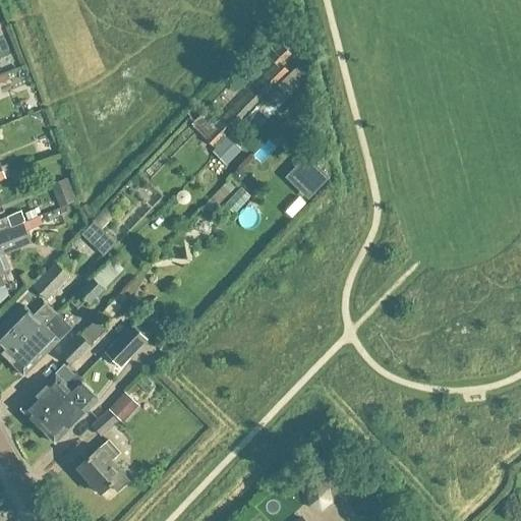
[(7,72),(0,75),(2,80),(10,78),(7,72)]
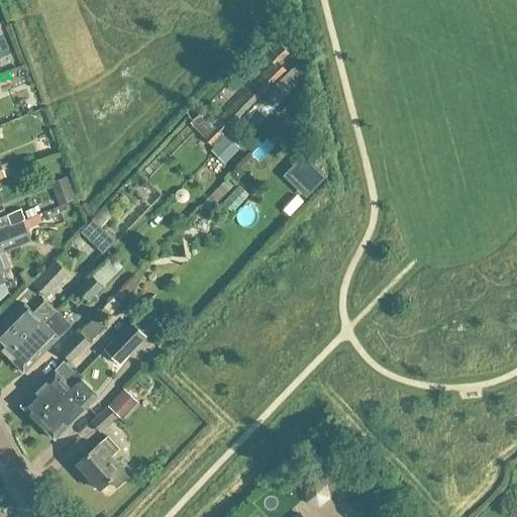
[(240,147),(227,134),(212,149),(225,163),(240,147)]
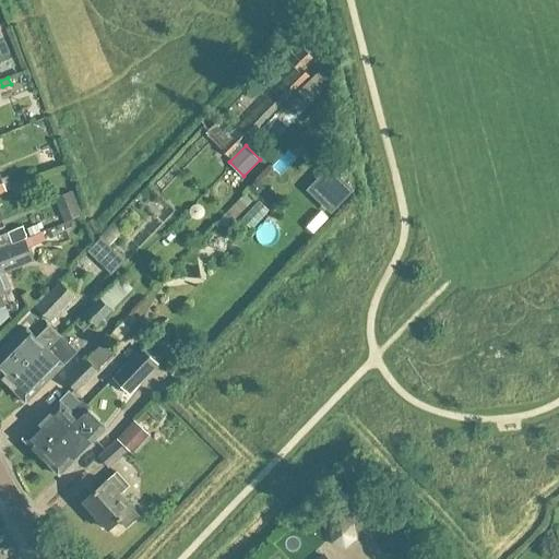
[(329,166),(311,185),(335,207),(353,189),(329,166)]
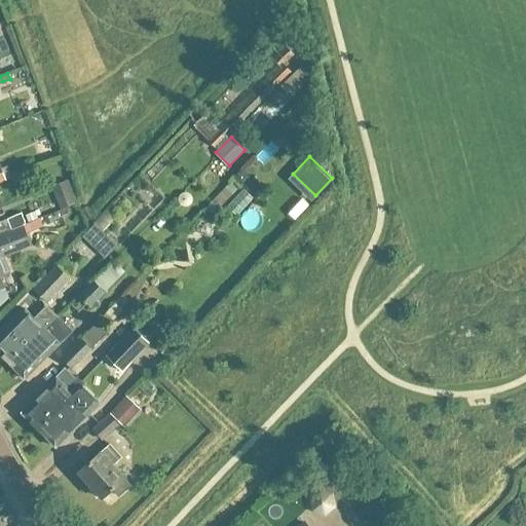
[(6,166),(1,168),(4,179),(10,177),(6,166)]
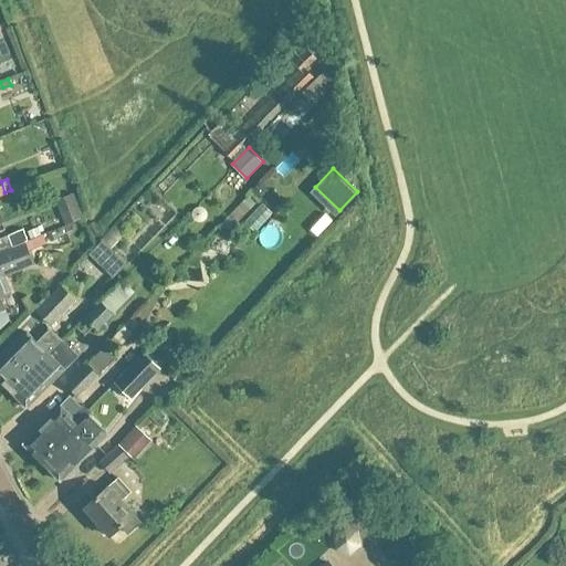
[(262,201),(244,221),(254,231),(273,211),(262,201)]
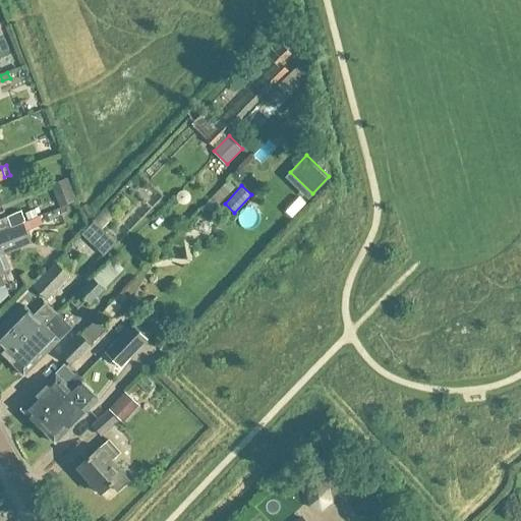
[(35,208),(24,212),(27,220),(38,216),(35,208)]
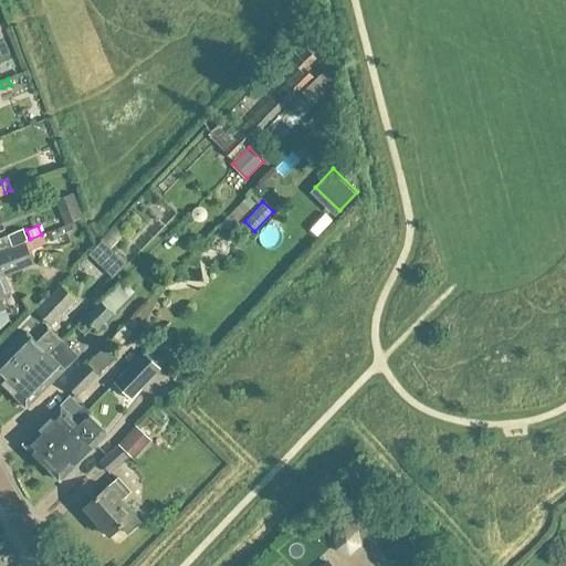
[(0,251),(24,241),(28,240),(23,229),(0,238),(0,251)]
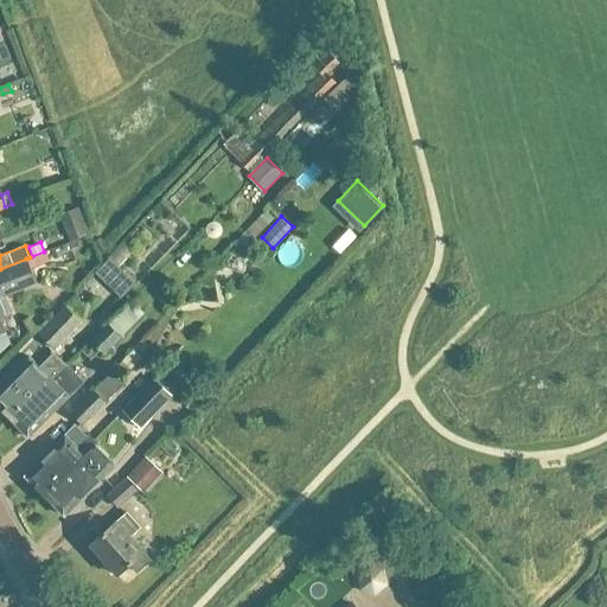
[(36,282),(26,259),(0,269),(0,333),(5,332),(0,319),(12,314),(4,294),(36,282)]
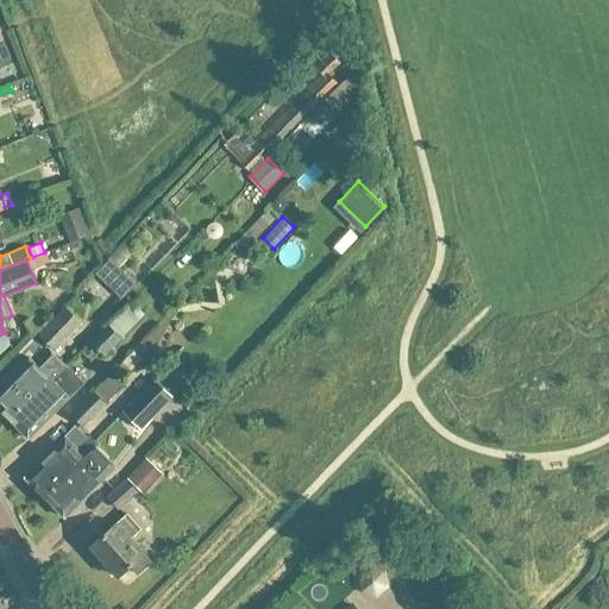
[(55,349),(81,321),(66,307),(39,333),(55,349)]
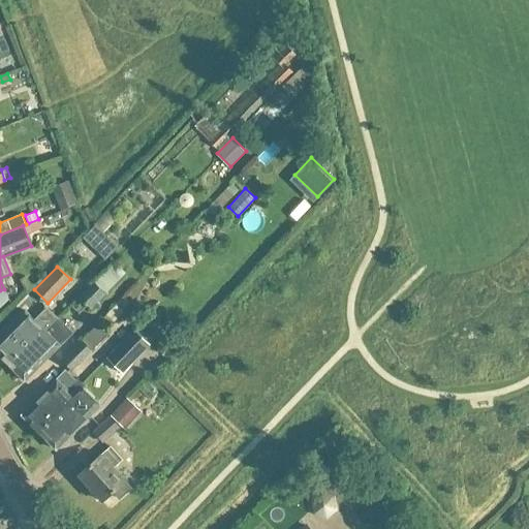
[(90,308),(105,293),(94,281),(79,297),(90,308)]
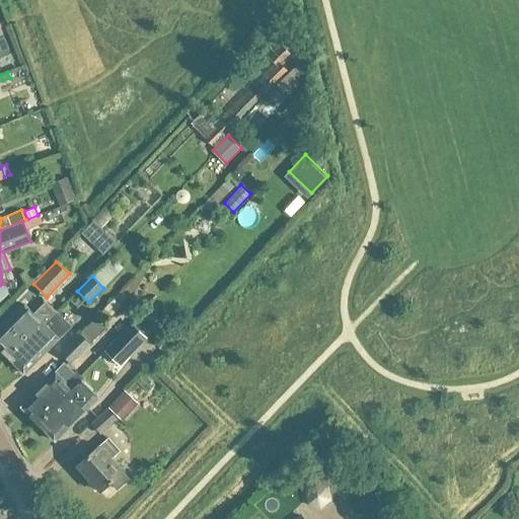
[(4,284),(0,285),(0,301),(8,293),(4,284)]
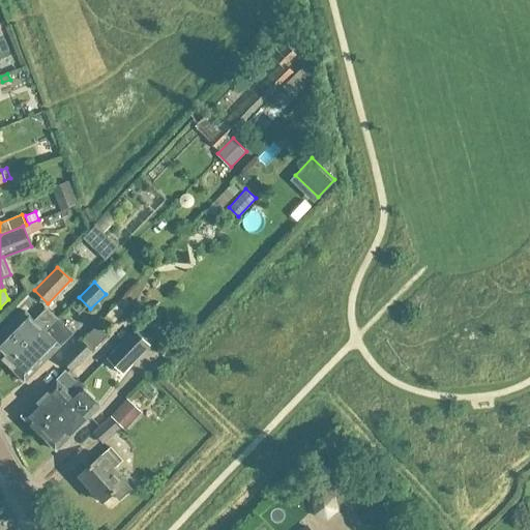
[(117,303),(97,324),(104,329),(112,321),(113,322),(124,311),(117,303)]
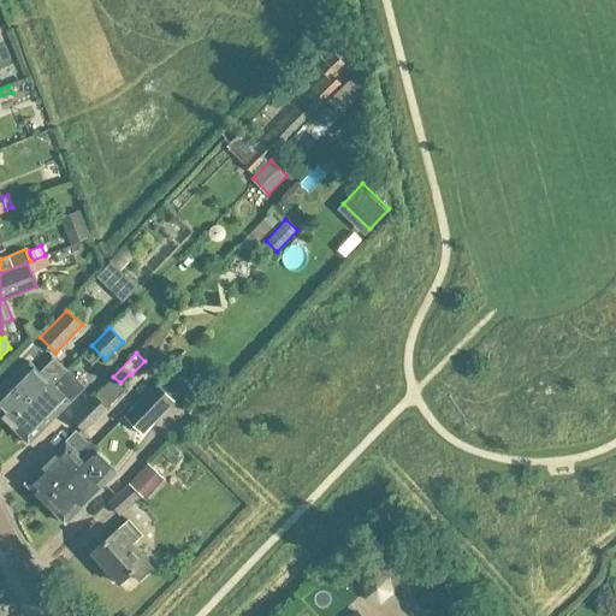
[(0,415),(7,422),(63,366),(55,359),(41,373),(29,361),(0,390),(0,415)]
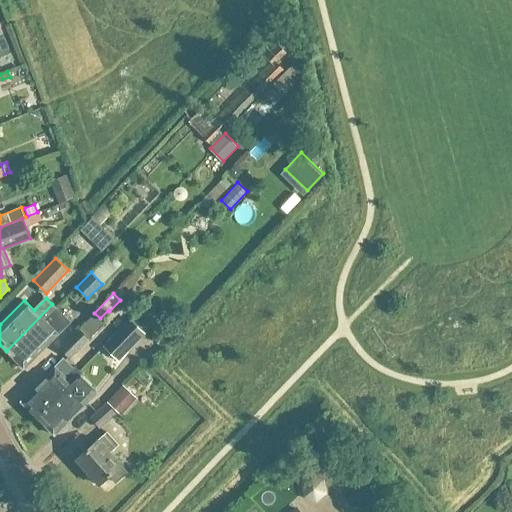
[(24,368),(58,333),(70,321),(52,304),(6,351),(24,368)]
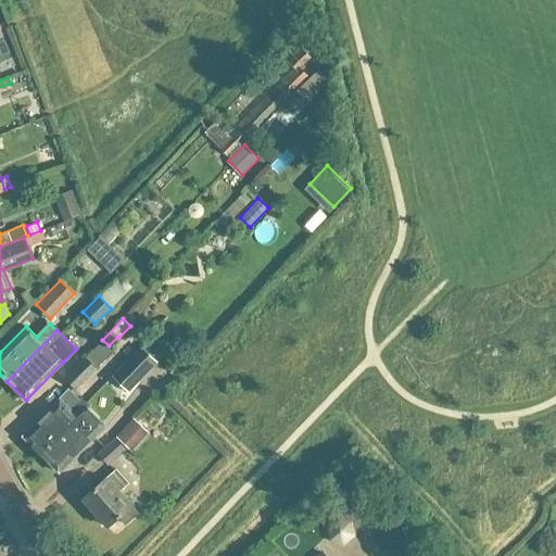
[(75,389),(96,367),(113,351),(109,345),(102,340),(64,379),(75,389)]
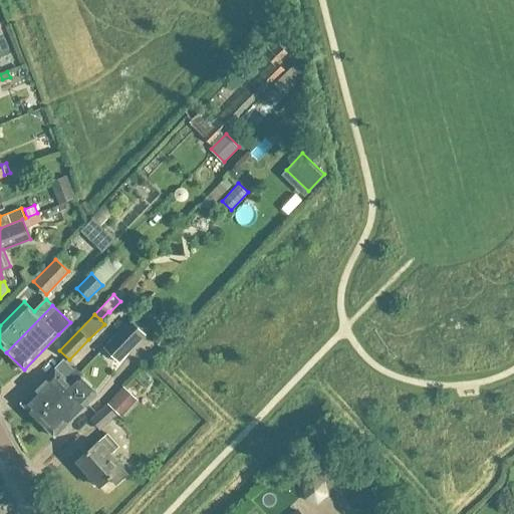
[(130,319),(103,346),(119,362),(146,334),(130,319)]
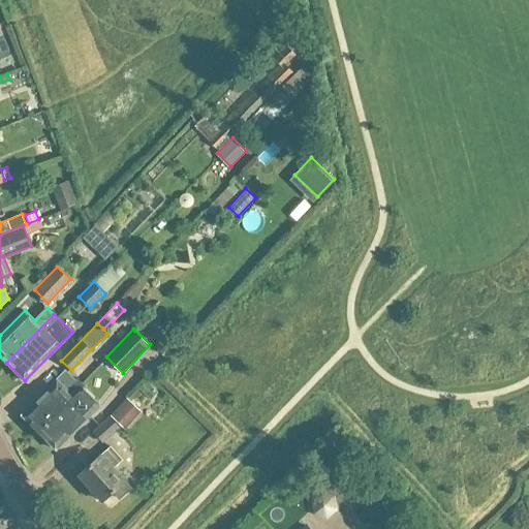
[(39,432),(79,392),(86,385),(76,376),(66,386),(57,377),(21,413),(39,432)]
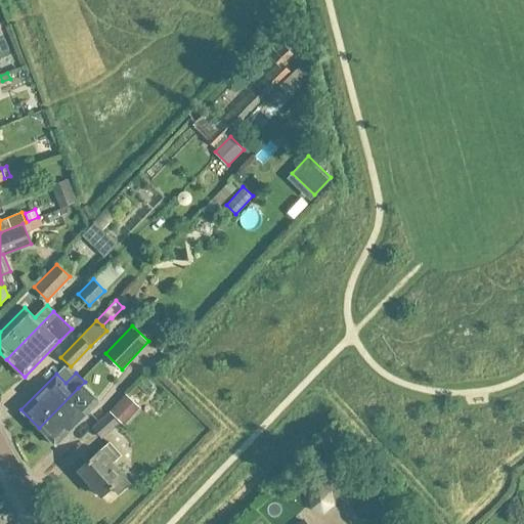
[(55,444),(90,409),(77,395),(81,391),(78,388),(39,428),(55,444)]
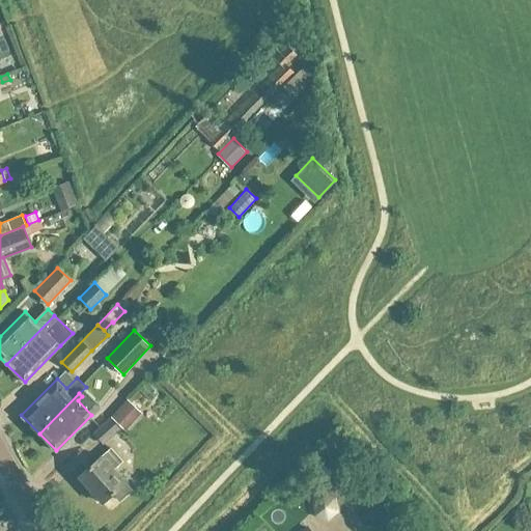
[(128,398),(111,417),(127,430),(142,413),(128,398)]
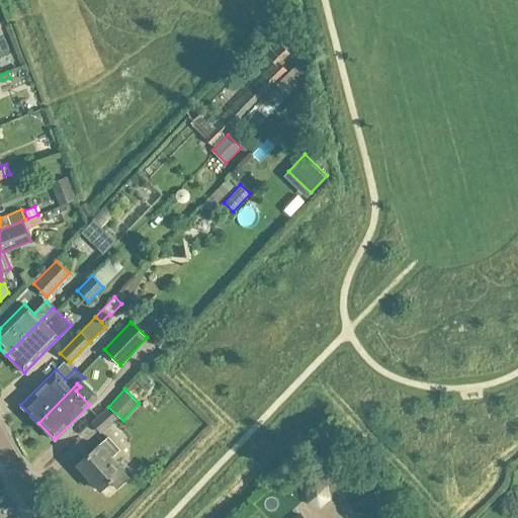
[(100,431),(116,417),(108,409),(92,423),(100,431)]
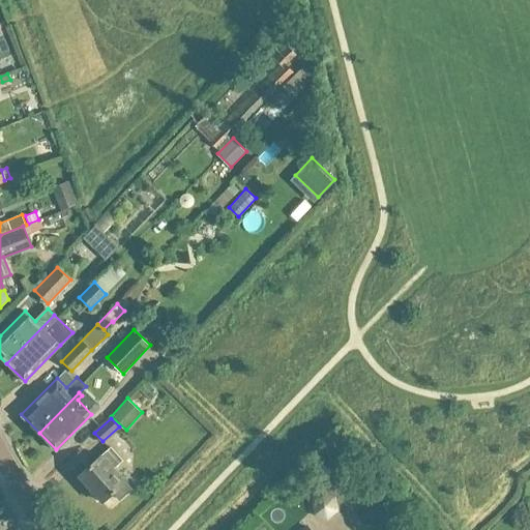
[(131,488),(113,468),(122,460),(111,446),(101,454),(100,454),(79,474),(102,501),(113,492),(119,499),(131,488)]
